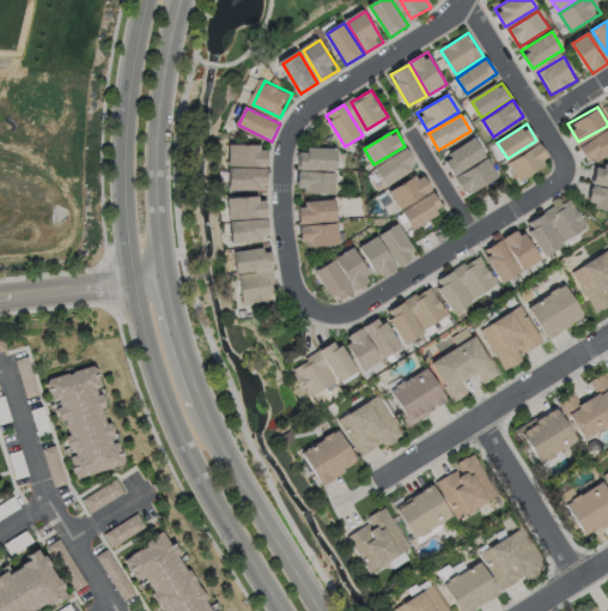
[(579,146),(589,163),(607,152),(607,129),(579,146)]
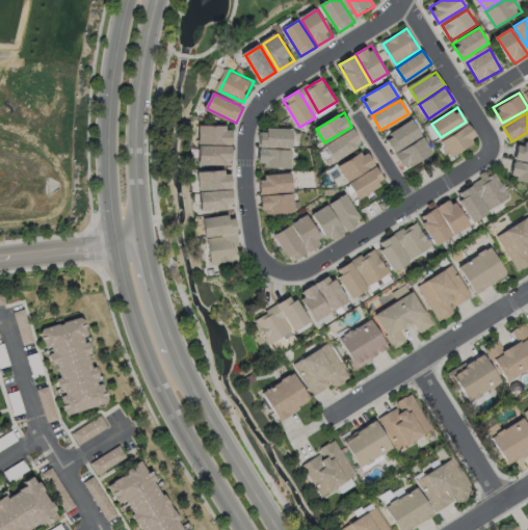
[(387,135),(396,150),(421,134),(413,121),(387,135)]
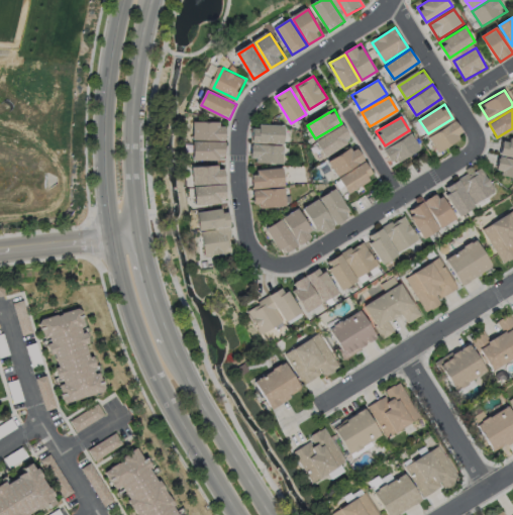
[(429,135),(438,151),(464,137),(454,121),(429,135)]
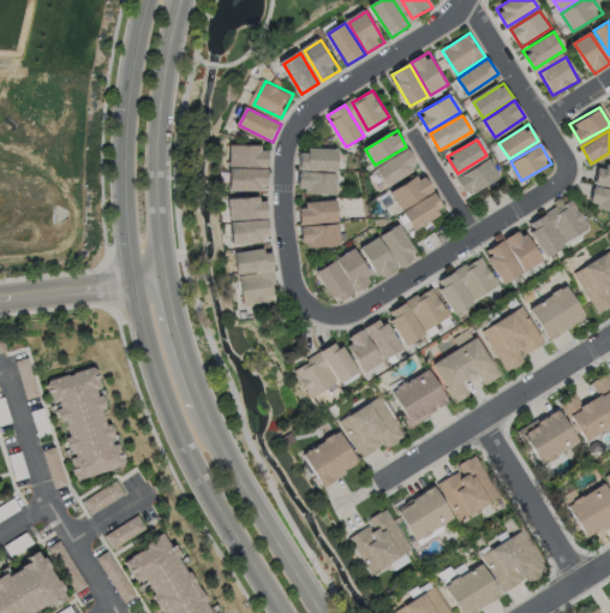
[(268,147),(268,166),(233,166),(233,147),(268,147)]
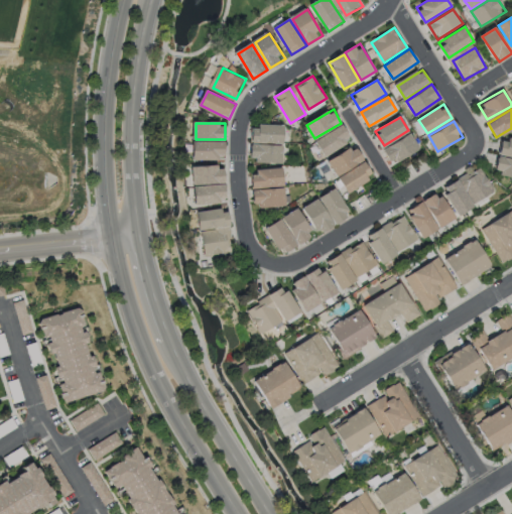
[(257,123),(256,141),(284,142),(285,125),(257,123)]
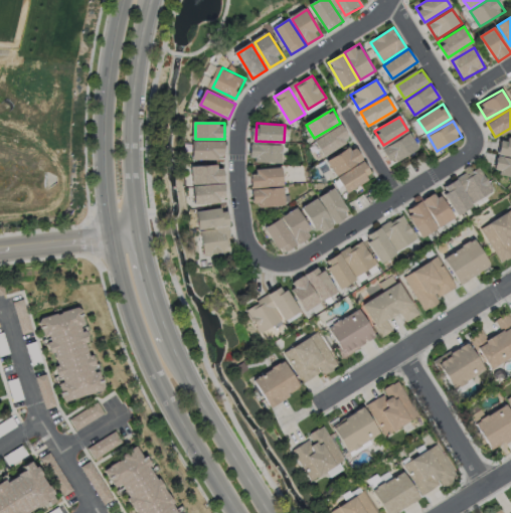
[(317,140),(326,156),(351,141),(342,125),(317,140)]
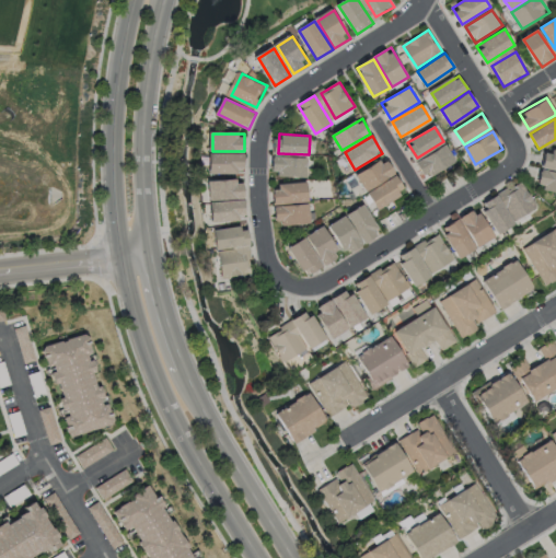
[(417,161),(427,176),(454,160),(446,144),(417,161)]
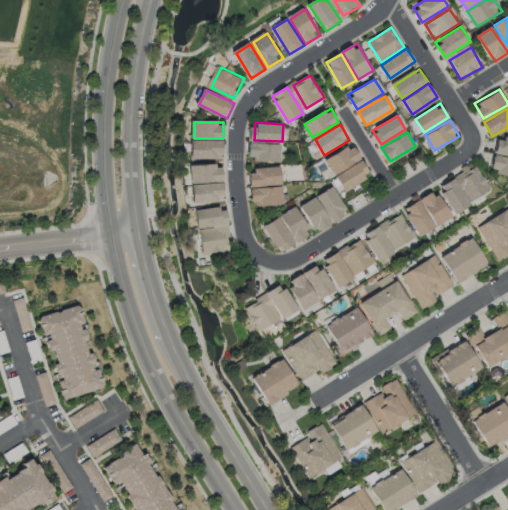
[(507,135),(498,134),(494,151),(507,154),(507,135)]
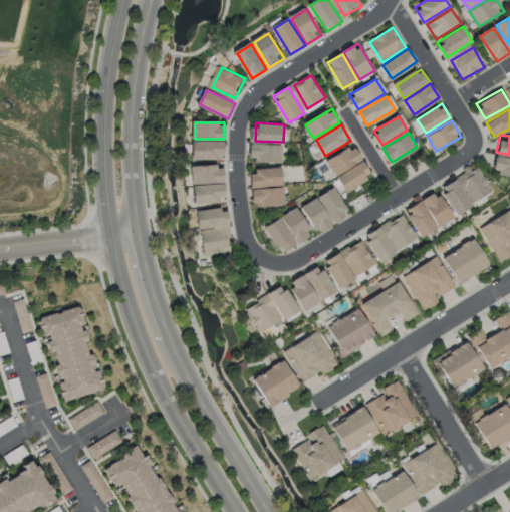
[(195,142),(195,160),(224,161),(225,143),(195,142)]
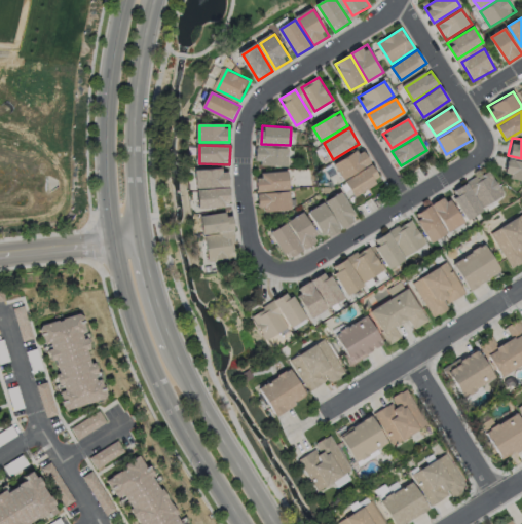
[(259,147),(258,163),(289,165),(290,149),(259,147)]
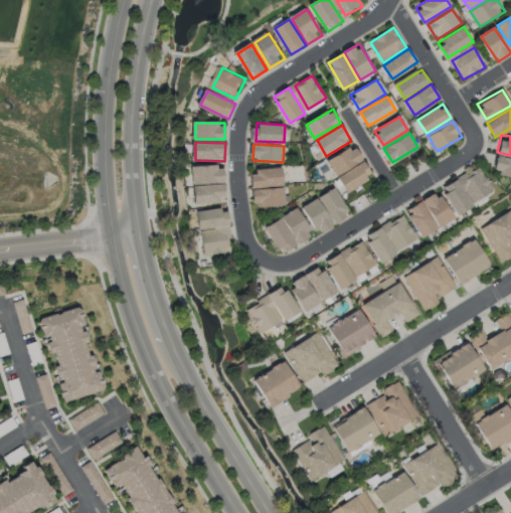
[(329,162),(337,174),(362,159),(354,146),(329,162)]
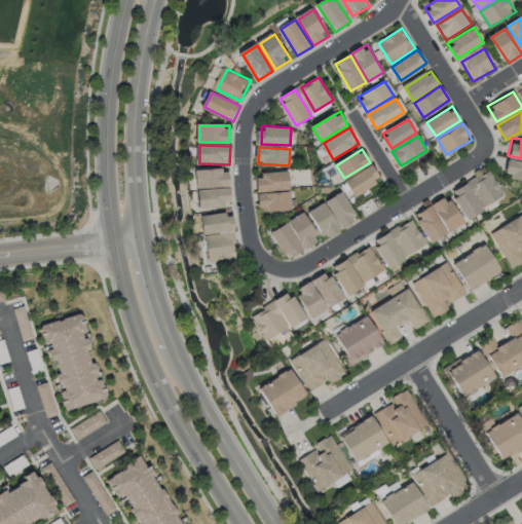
[(521,161),(508,158),(504,175),(521,178),(521,161)]
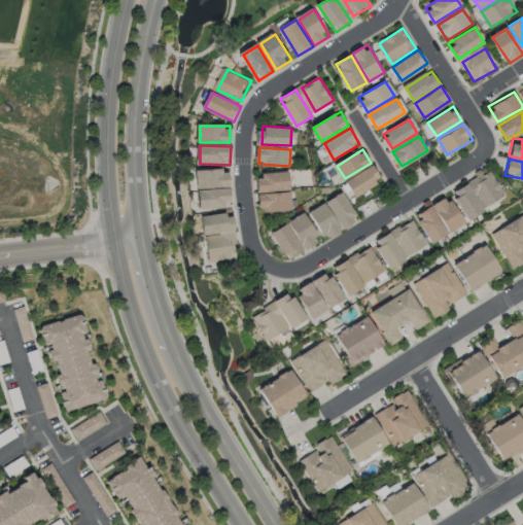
[(347,181),(356,198),(383,181),(373,165),(347,181)]
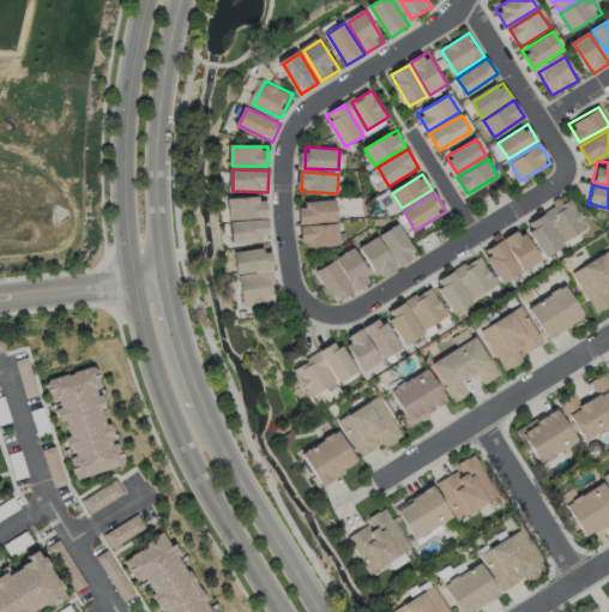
[(230,198),(233,220),(269,216),(266,195),(230,198)]
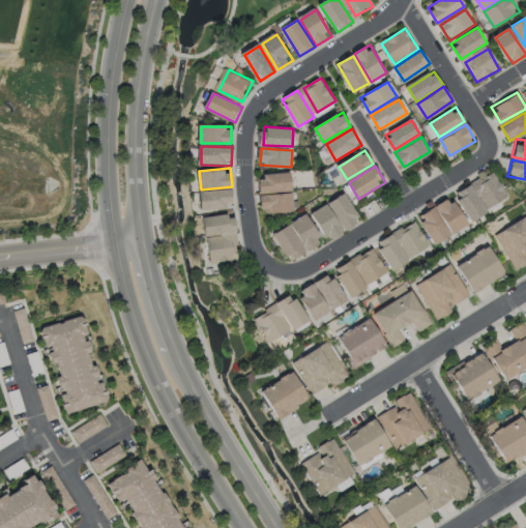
[(475,182),(488,205),(508,195),(496,172),(475,182)]
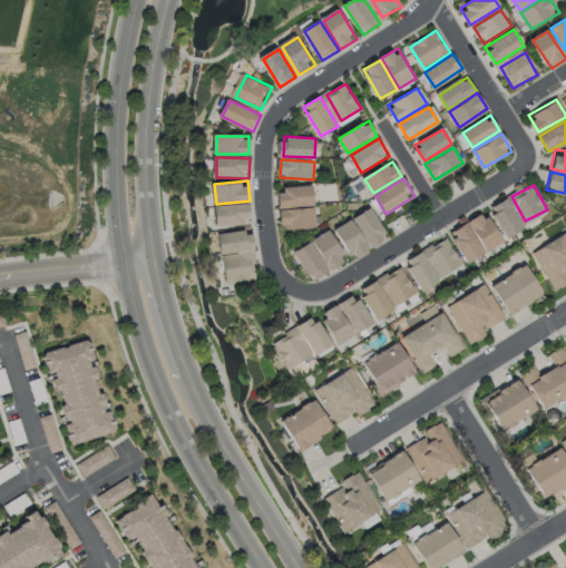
[(280,188),(282,208),(315,205),(313,186),(280,188)]
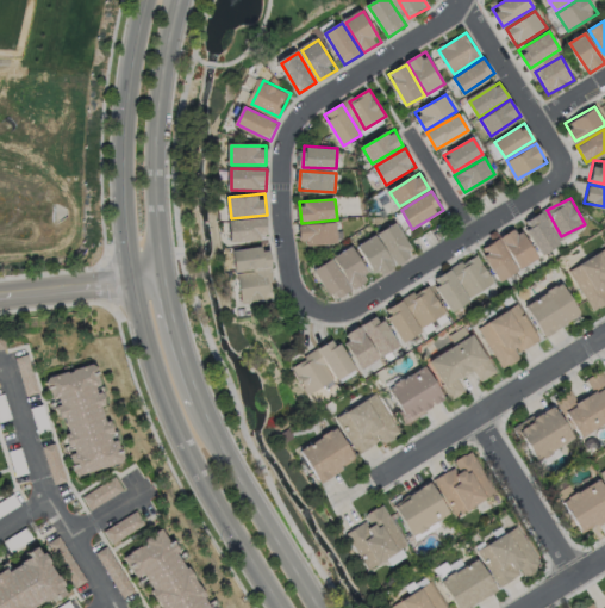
[(521,224),(540,254),(559,242),(540,212),(521,224)]
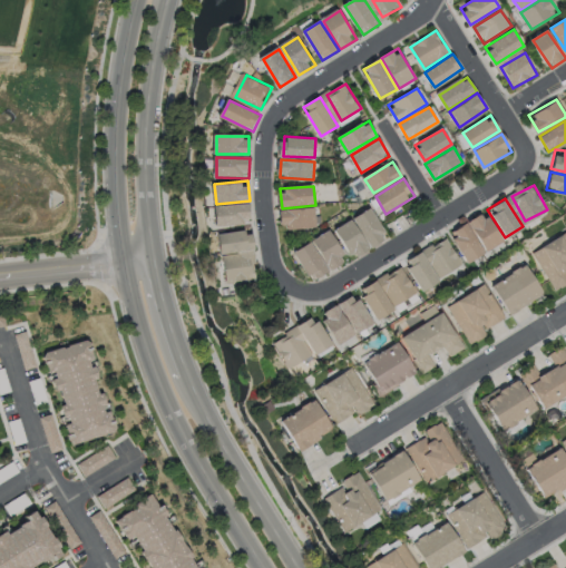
[(216,207),(251,205),(252,225),(217,227),(216,207)]
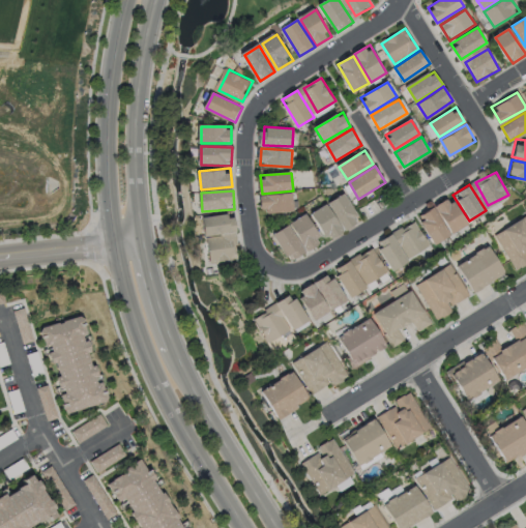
[(263,197),(292,194),(294,210),(264,213),(263,197)]
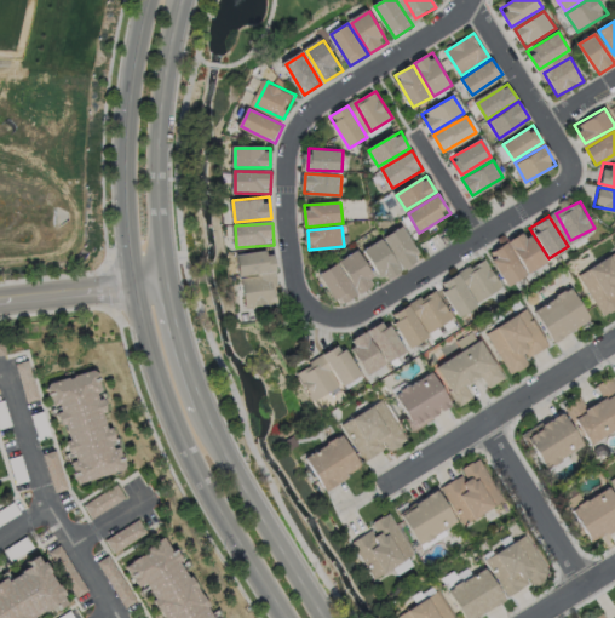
[(386,238),(403,269),(404,269),(424,258),(406,227),(386,238)]
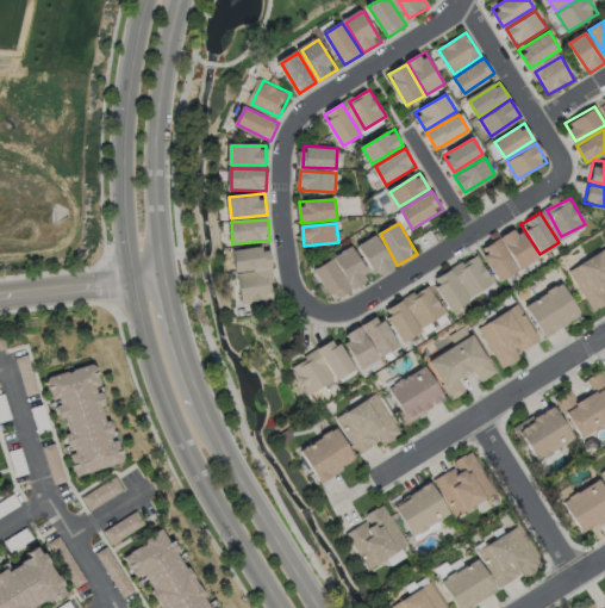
[(500,237),(519,267),(536,256),(517,225),(500,237)]
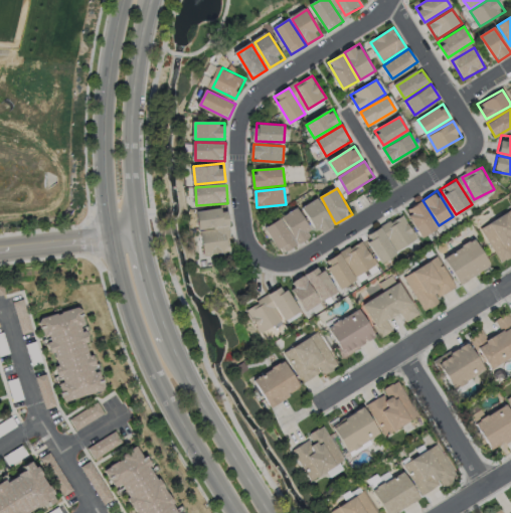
[(303,206),(318,232),(333,224),(318,198),(303,206)]
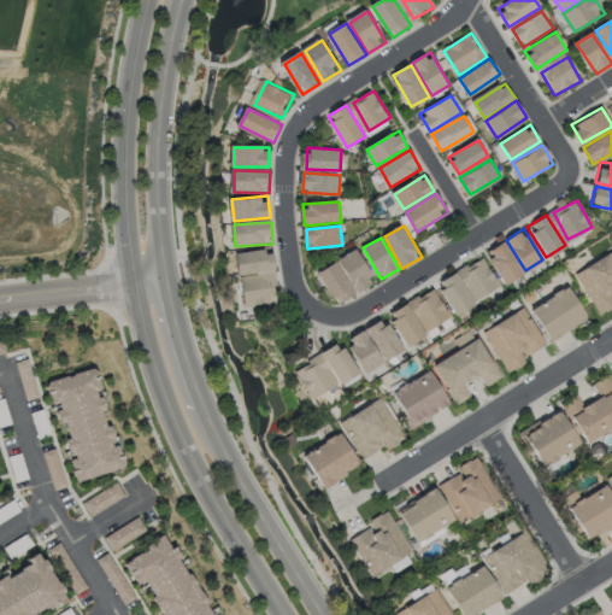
[(486,251),(504,283),(522,273),(504,241),(486,251)]
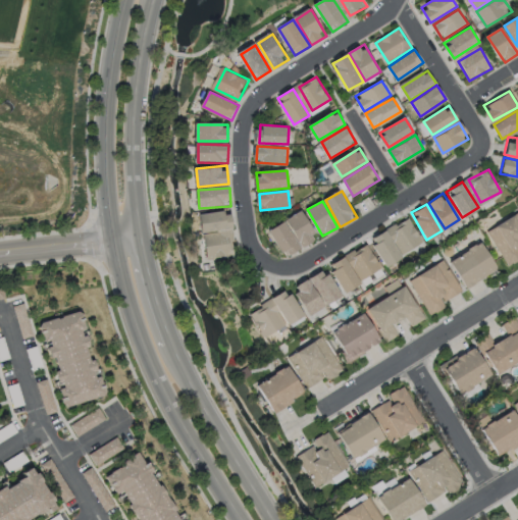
[(231,211),(235,228),(204,234),(201,216),(231,211)]
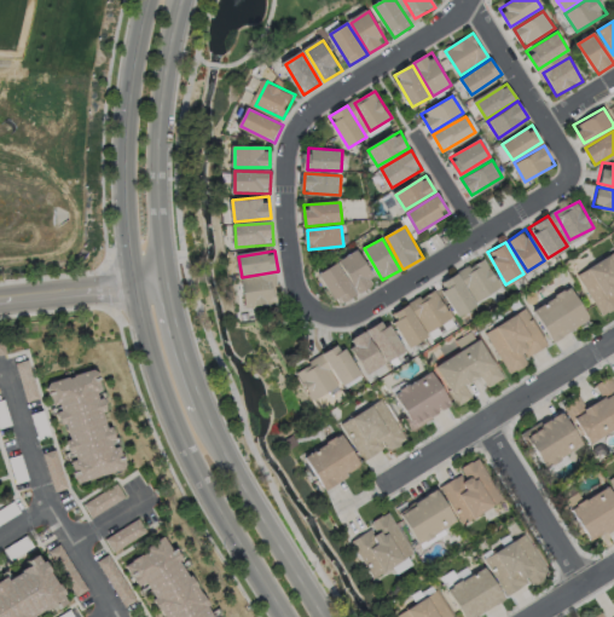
[(340,261),(359,292),(376,281),(358,251),(340,261)]
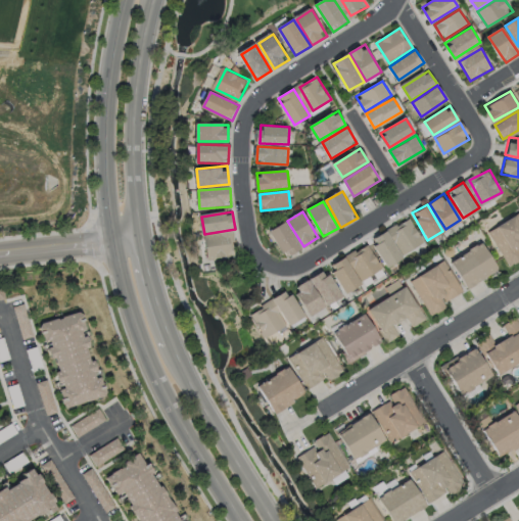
[(518,214),(490,232),(511,264),(518,257),(518,214)]
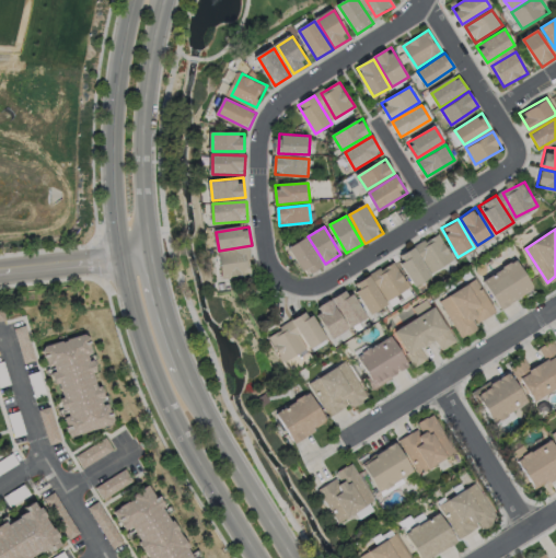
[(417,245),(431,269),(453,256),(439,232),(417,245)]
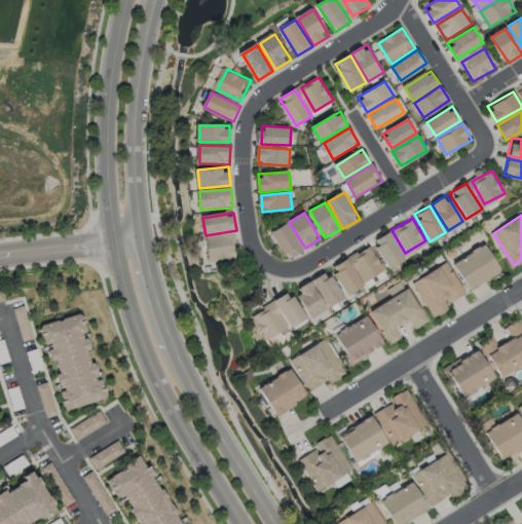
[(272,233),(288,259),(303,250),(288,224),(272,233)]
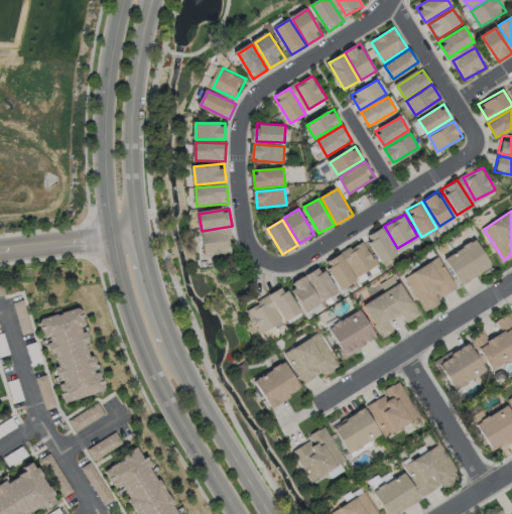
[(366,236),(382,262),(396,254),(381,228),(366,236)]
